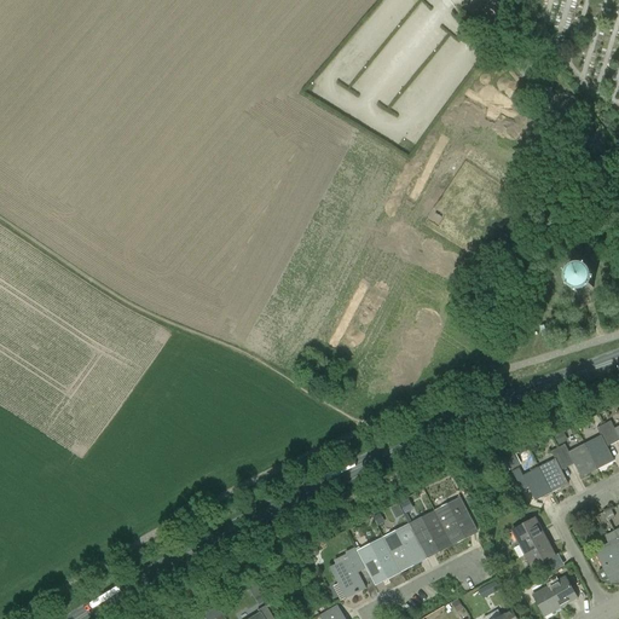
[(574,221),(580,217),(573,208),(567,213),(574,221)]
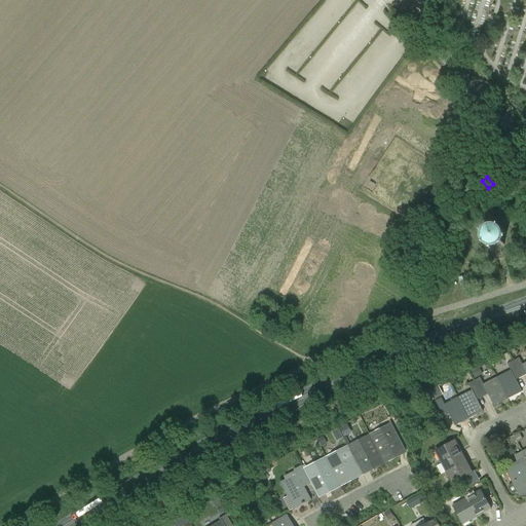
[(493,223),(491,222),(491,226),(487,228),(483,225),(482,226),(481,227),(481,228),(484,230),(483,235),(479,237),(480,238),(480,239),(484,238),(489,242),(489,247),(491,247),(492,247),(493,242),(497,240),(500,242),(500,241),(501,240),(502,239),(499,237),(500,232),(502,231),(501,229),(499,230),(494,227),(495,223),(494,223),(493,223)]
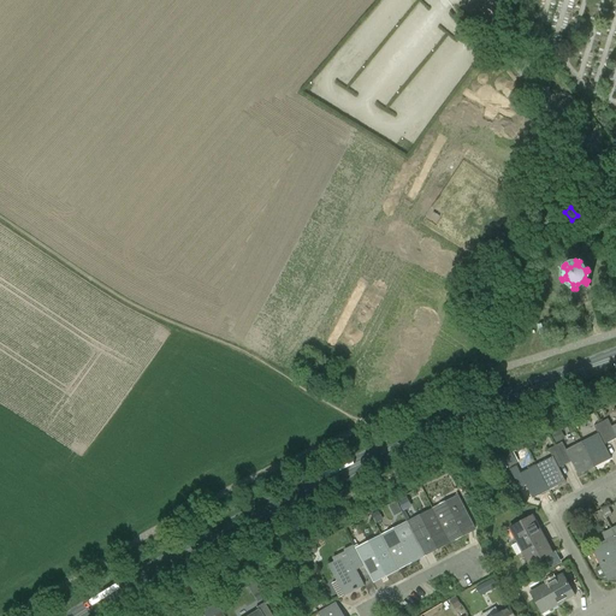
[(611,442),(615,439),(615,424),(612,427),(609,420),(602,424),(611,442)]
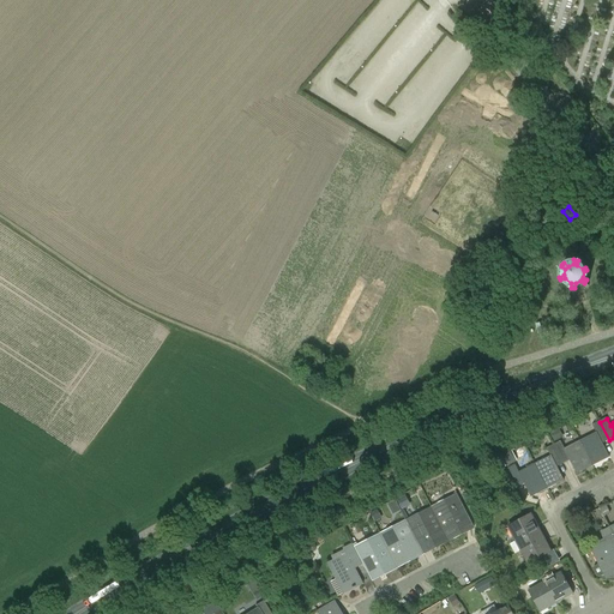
[(581,440),(594,465),(611,457),(603,444),(609,440),(600,422),(594,425),(597,432),(581,440)]
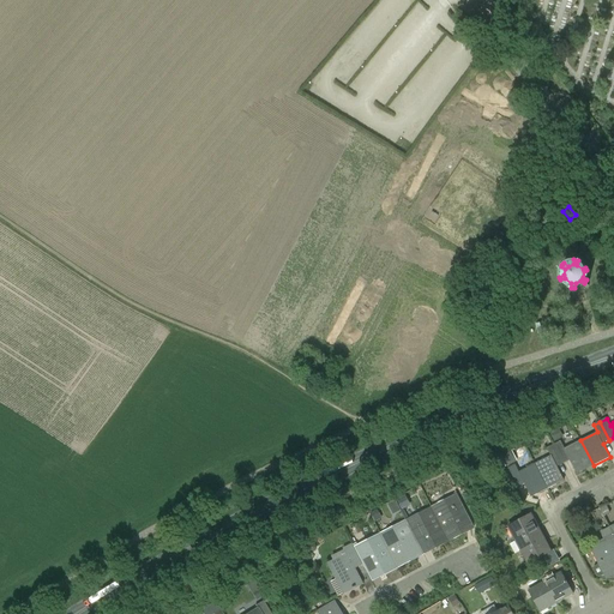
[(555,440),(564,437),(561,429),(553,432),(555,440)]
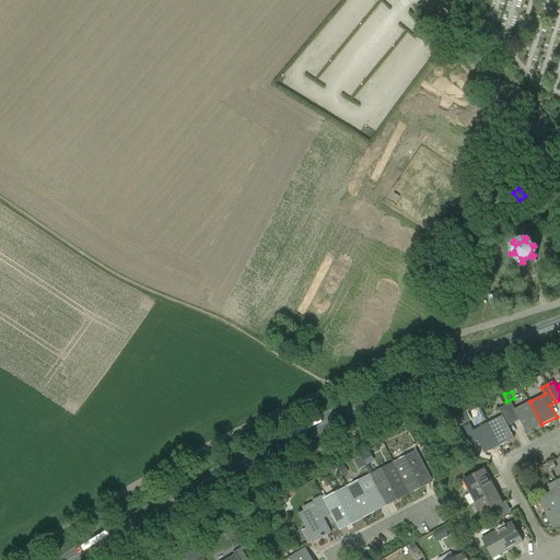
[(514,422),(521,419),(527,432),(541,424),(529,401),(515,409),(512,403),(505,406),(514,422)]
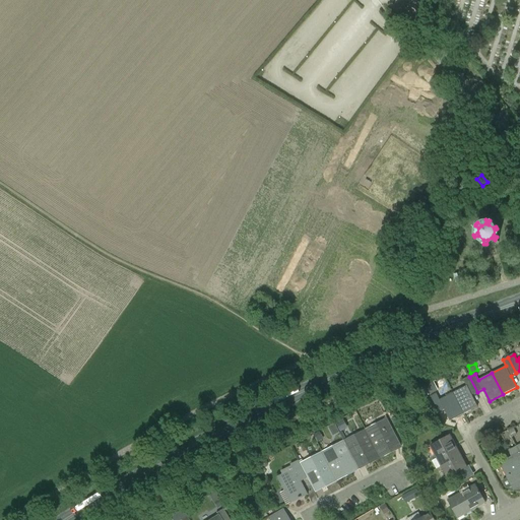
[(453,393),(464,414),(478,406),(472,395),(477,392),(469,377),(463,380),(467,386),(453,393)]
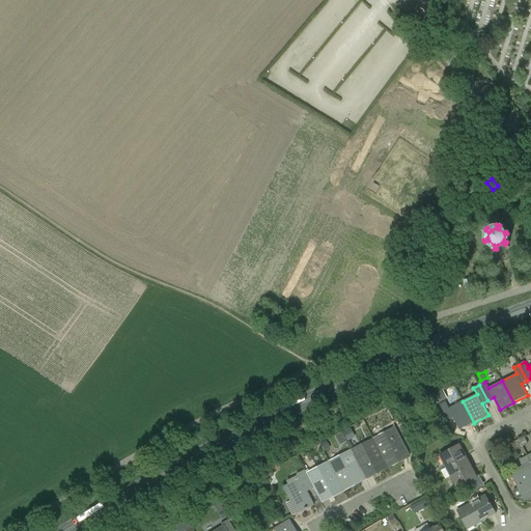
[(439,400),(448,398),(445,390),(437,393),(439,400)]
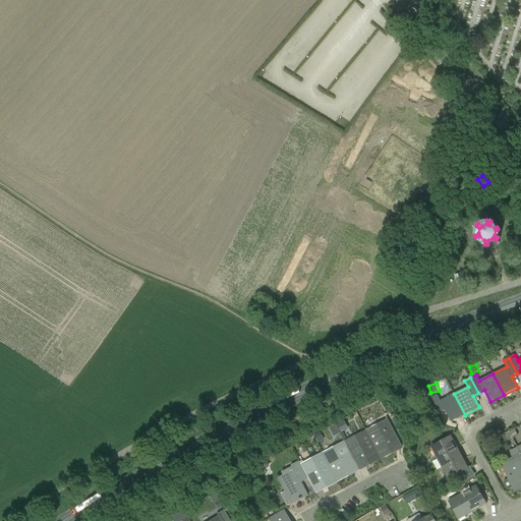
[(452,421),(465,415),(454,394),(441,400),(438,394),(431,397),(440,413),(446,410),(452,421)]
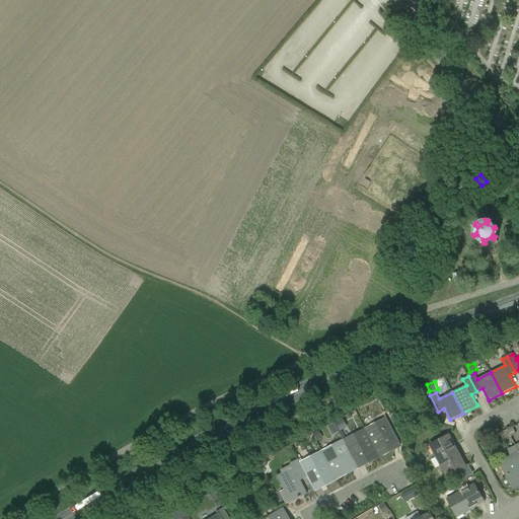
[(373,429),(372,426),(365,429),(379,456),(393,449),(387,435),(393,432),(386,419),(379,422),(381,425),(373,429)]
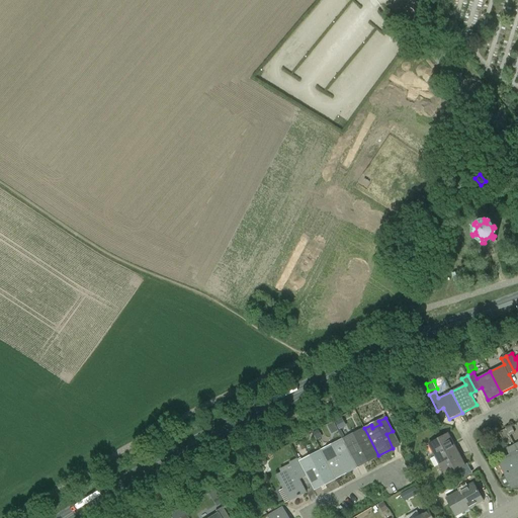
[(339,430),(344,427),(341,419),(335,422),(339,430)]
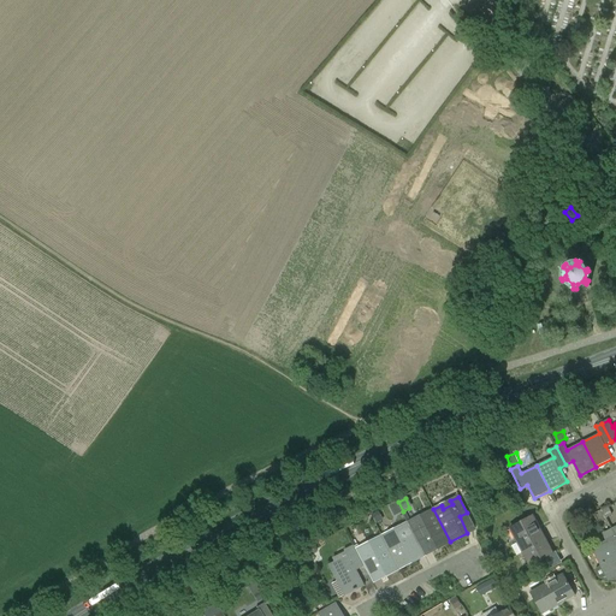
[(450,542),(433,509),(425,514),(427,516),(416,522),(415,519),(407,522),(415,539),(424,535),(431,551),(450,542)]
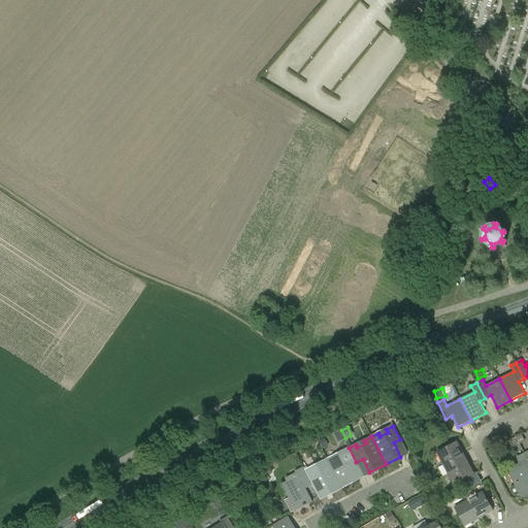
[(454,485),(473,474),(457,442),(437,453),(454,485)]
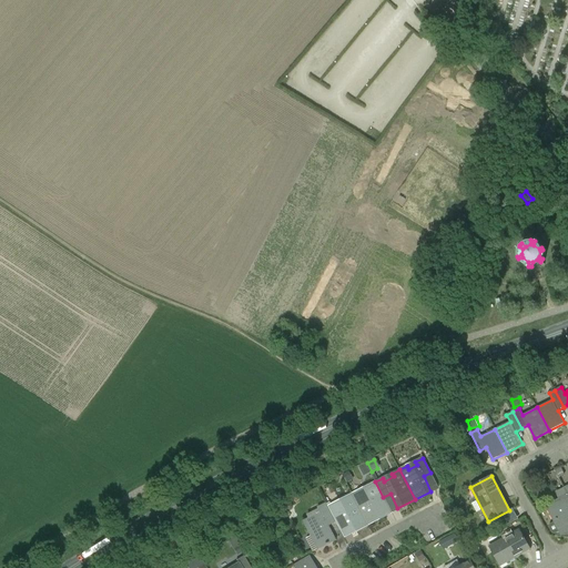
[(362,494),(359,490),(352,494),(367,524),(384,515),(376,500),(383,497),(375,482),(368,486),(369,488),(362,494)]
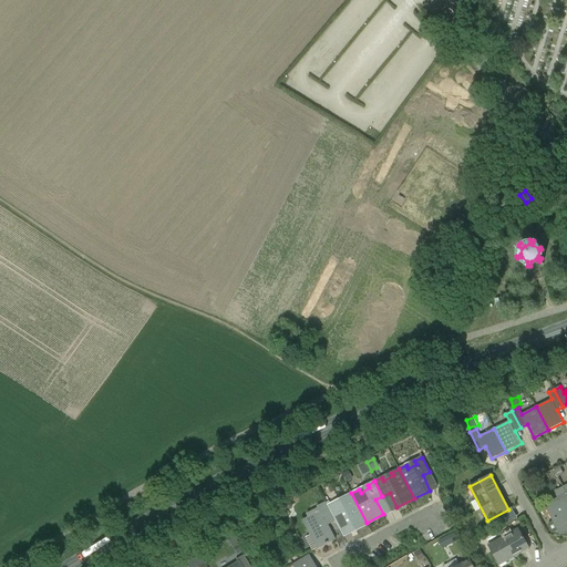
[(566,493),(564,487),(555,492),(558,498),(566,494),(566,493)]
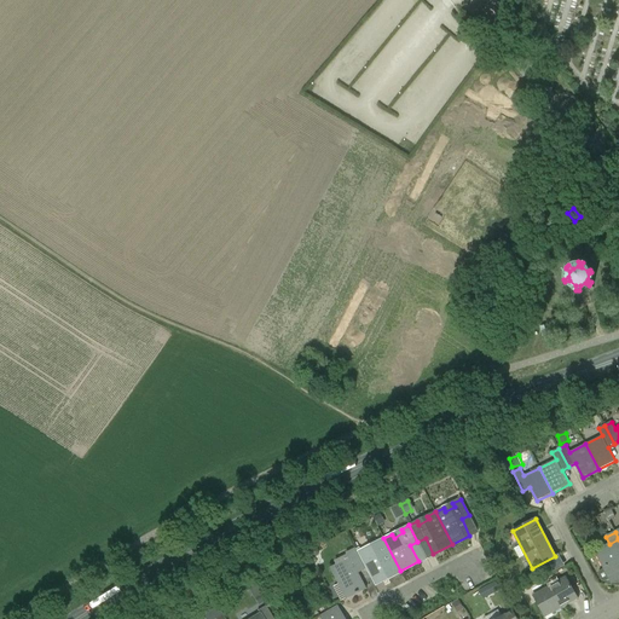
[(383,538),(376,543),(377,545),(368,551),(366,548),(358,551),(366,568),(374,563),(382,580),(400,571),(383,538)]
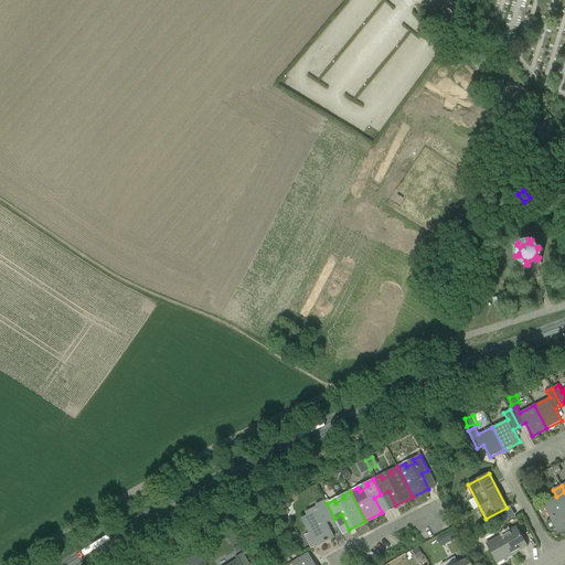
[(543,503),(552,519),(546,522),(545,524),(548,530),(552,531),(556,529),(558,532),(564,529),(564,491),(564,492),(556,497),(543,503)]
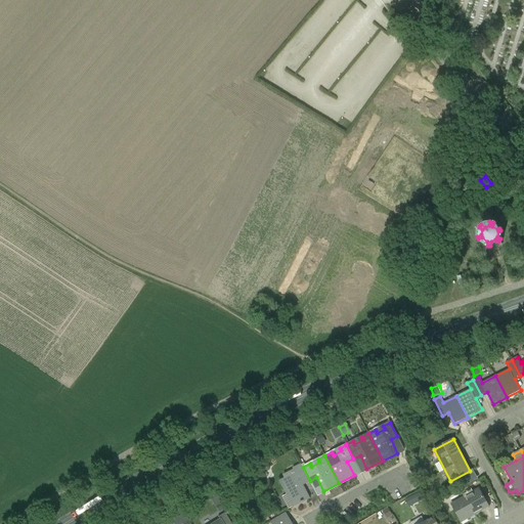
[(303,485),(309,482),(300,465),(293,468),(296,473),(279,481),(293,507),(309,497),(303,485)]
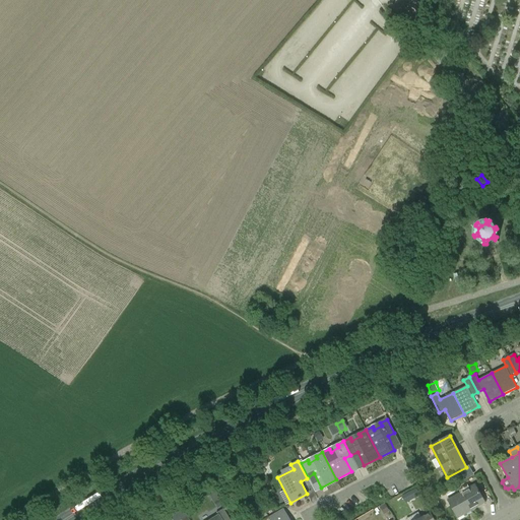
[(457,519),(485,503),(475,484),(447,500),(457,519)]
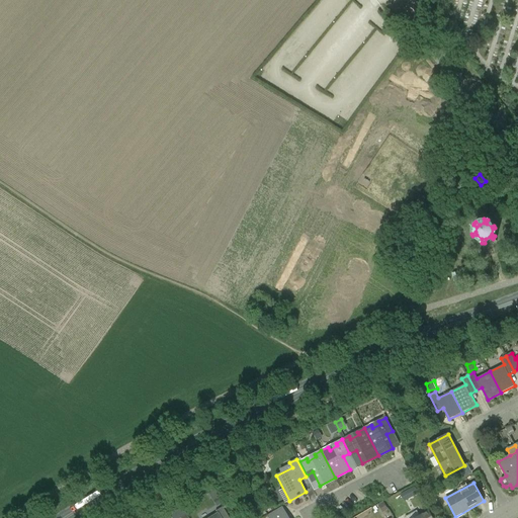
[(228,517),(222,507),(216,511),(217,513),(208,517),(228,517)]
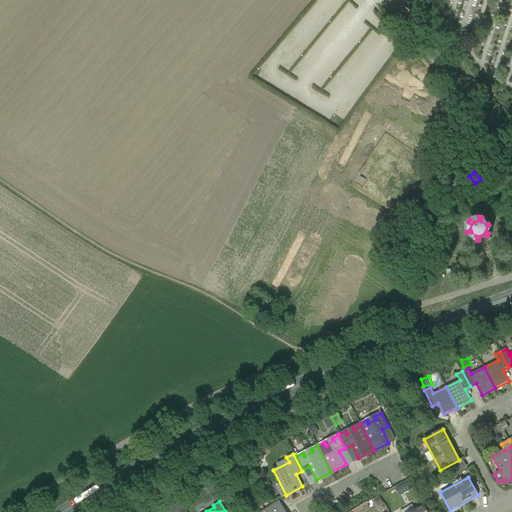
[(285,511),(279,501),(268,508),(269,511),(285,511)]
